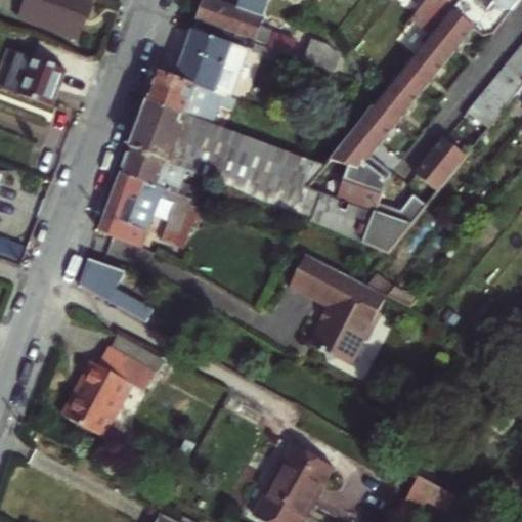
[(26,0),(20,16),(78,38),(90,0),(26,0)]
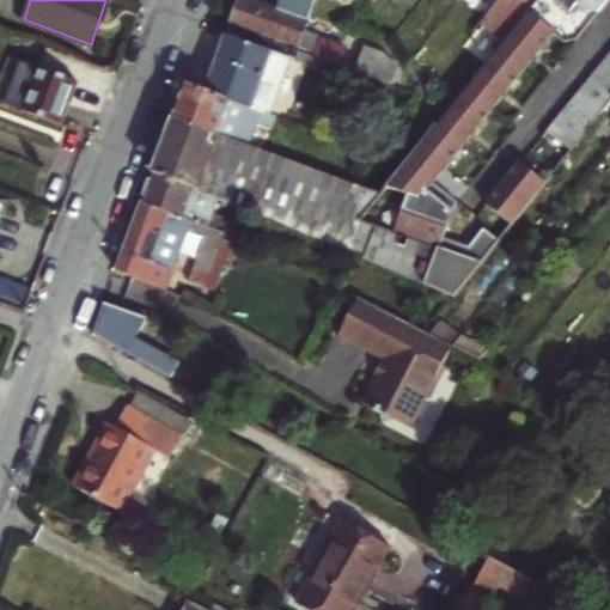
[(278,0),(275,8),(252,0),(236,0),(229,22),(313,52),(312,55),(324,60),(336,63),(342,47),(302,31),(312,0),(278,0)]
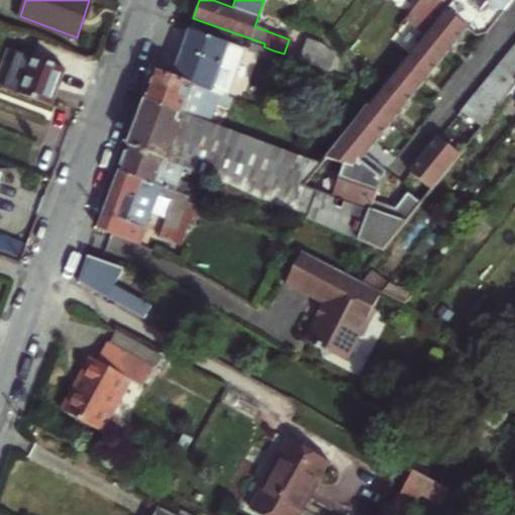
[(419,0),(406,17),(426,33),(444,11),(452,0),(419,0)]
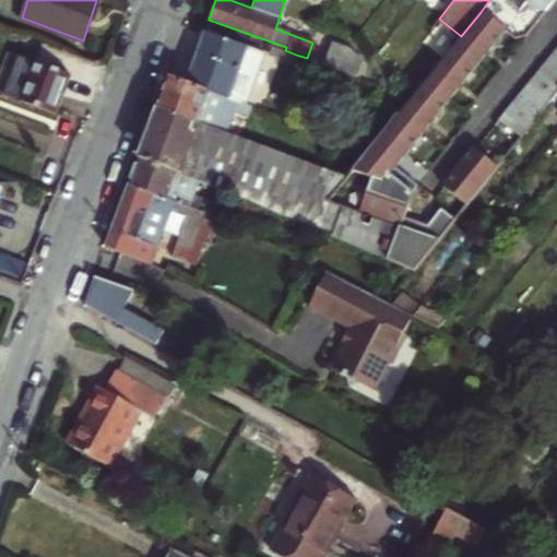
[(489,0),(481,12),(507,32),(514,37),(524,35),(541,14),(536,11),(544,10),(552,0),(489,0)]
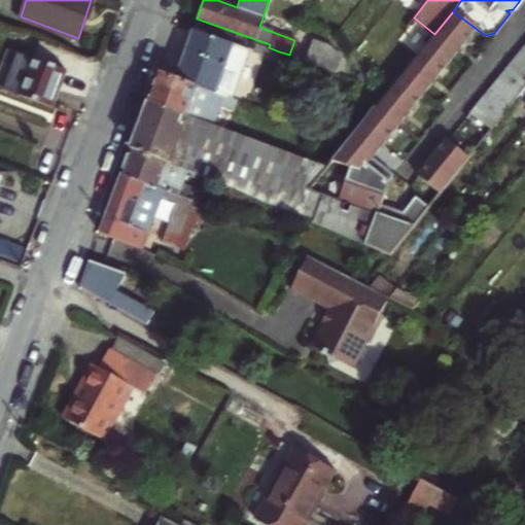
[(478,30),(453,11),(434,34),(331,161),(346,172),(327,196),(376,213),(364,244),(389,255),(422,214),(410,203),(392,215),(374,201),(394,175),(374,160),(478,30)]
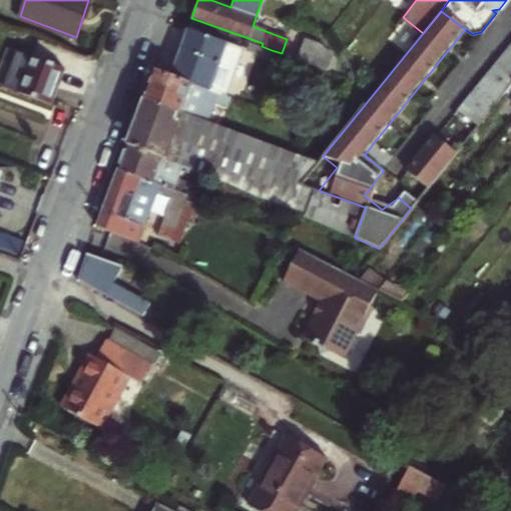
[(188,28),(171,75),(223,95),(241,47),(188,28)]
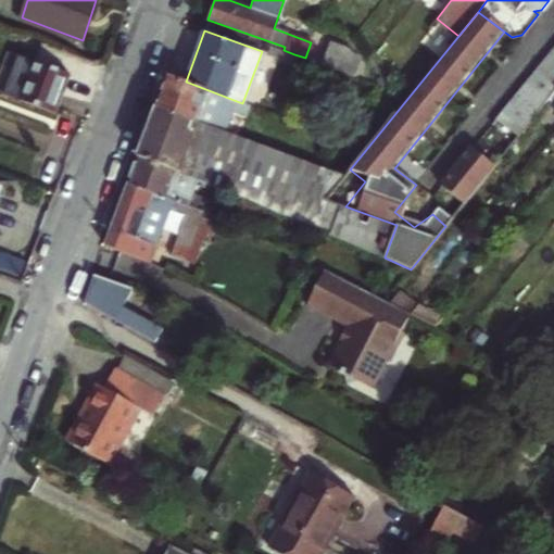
[(329,40),(319,64),(353,76),(359,60),(345,46),(329,40)]
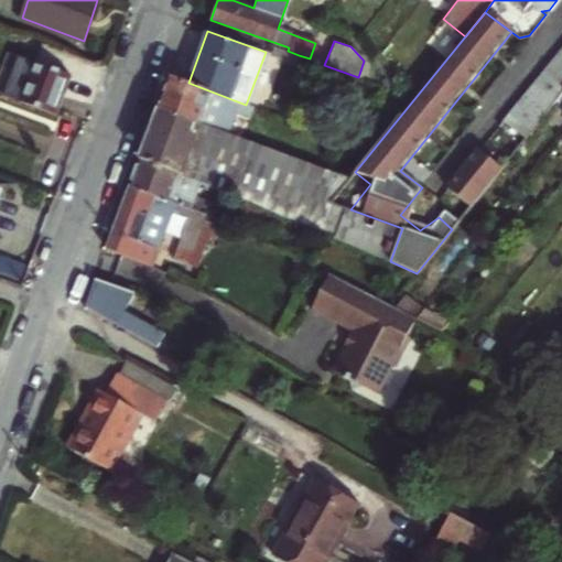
[(288,51),(274,45),(270,55),(295,64),(299,55),(288,51)]
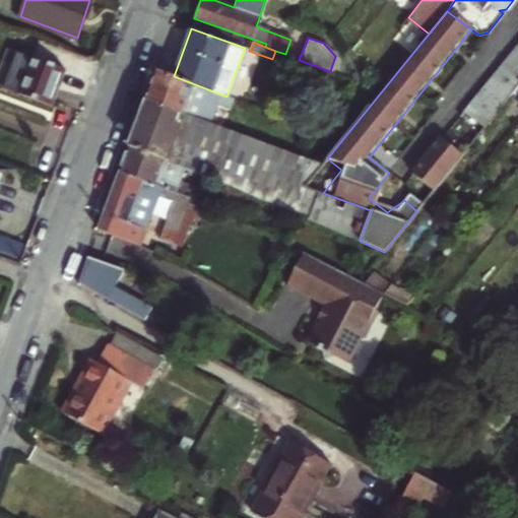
[(508,96),(517,84),(517,42),(457,118),(477,134),(508,96)]
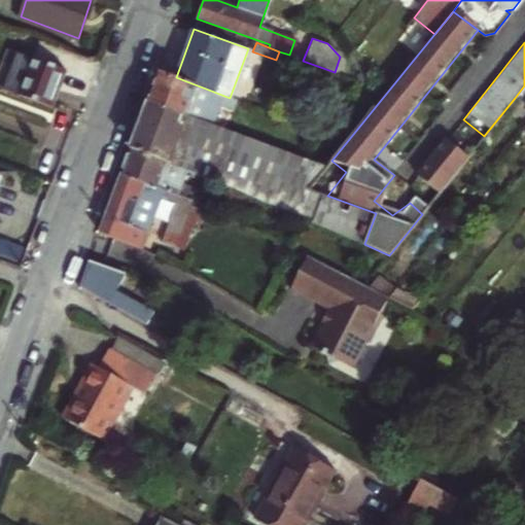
[(15,51),(2,88),(53,106),(66,70),(15,51)]
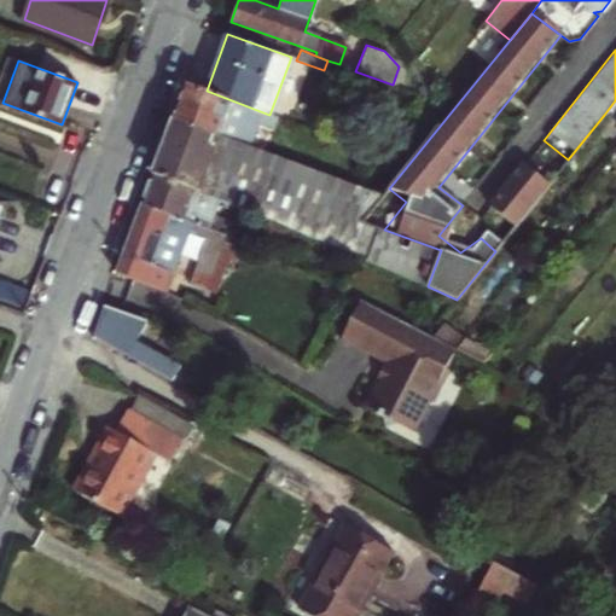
[(186,83),(174,117),(251,146),(259,125),(272,129),(277,117),(269,115),(207,91),(186,83)]
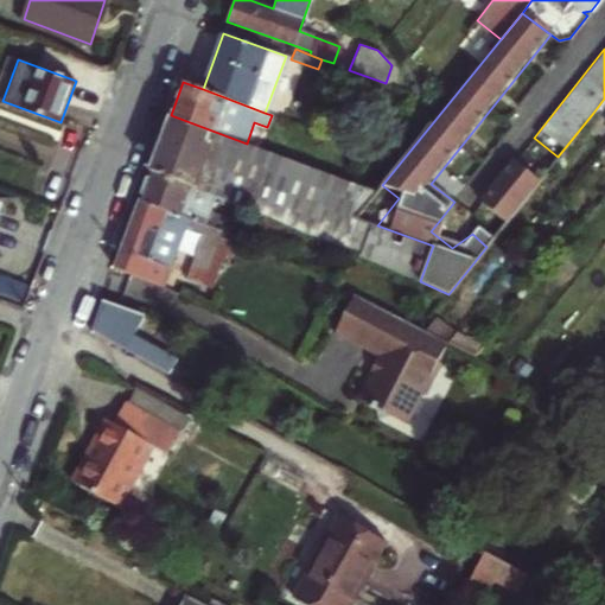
[(604,99),(593,113),(604,121),(604,99)]
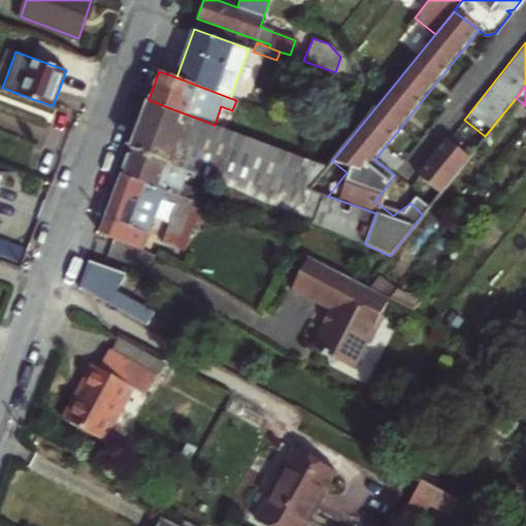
[(328,196),(309,189),(328,167),(215,125),(149,100),(131,149),(187,169),(227,184),(365,244),(376,214),(328,196)]
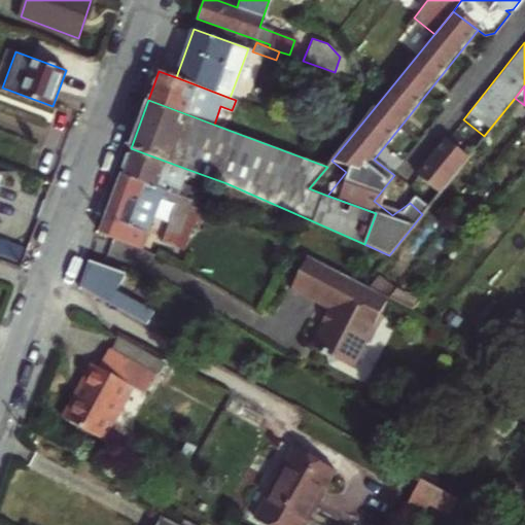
[(412,183),(433,201),(439,195),(462,165),(441,147),(412,183)]
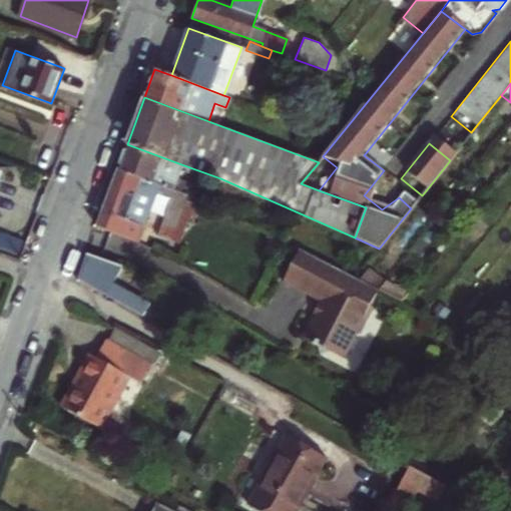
[(127,144),(118,167),(160,183),(171,187),(176,176),(181,164),(127,144)]
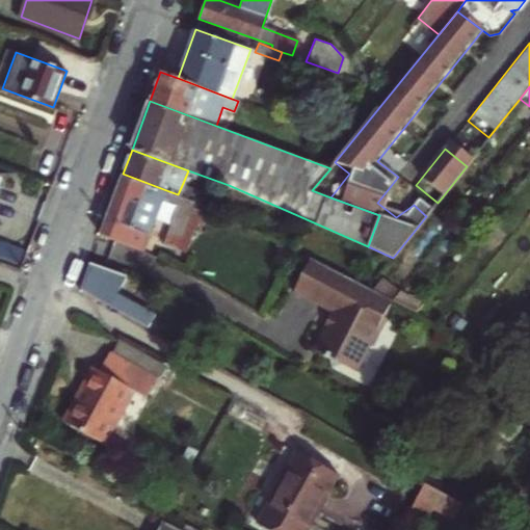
[(100,234),(143,249),(163,197),(166,190),(123,174),(100,234)]
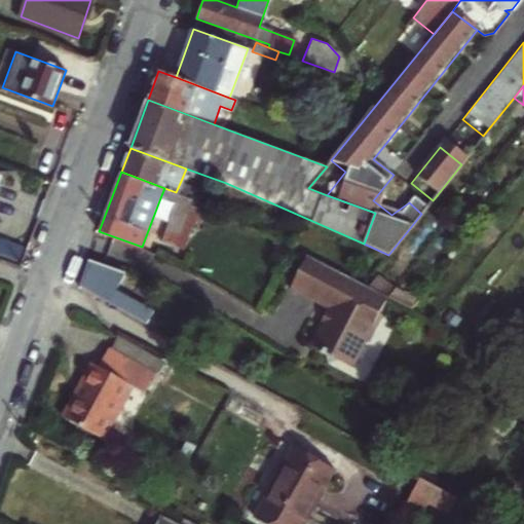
[(180,193),(200,201),(206,190),(181,181),(176,192),(180,193)]
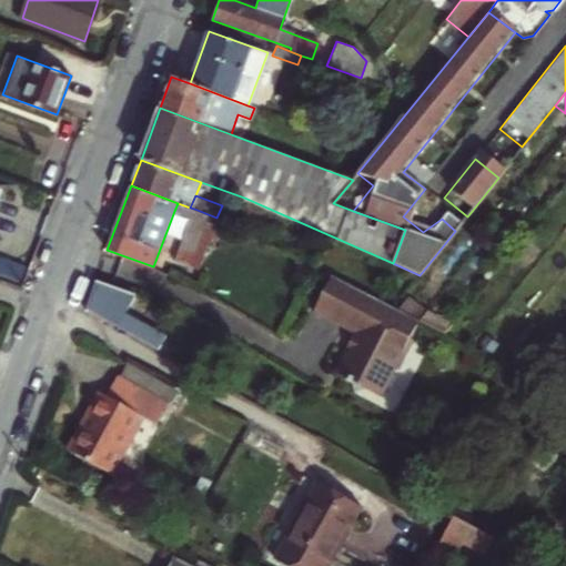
[(178,203),(174,211),(191,216),(194,209),(190,208),(178,203)]
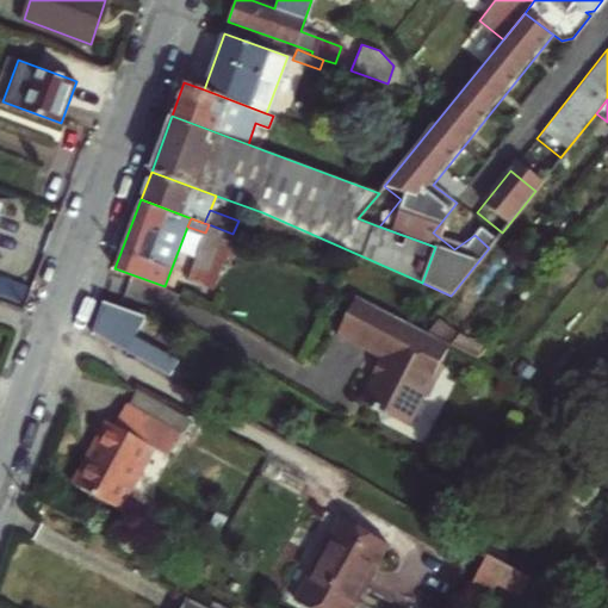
[(205,233),(190,277),(213,285),(233,234),(209,224),(205,233)]
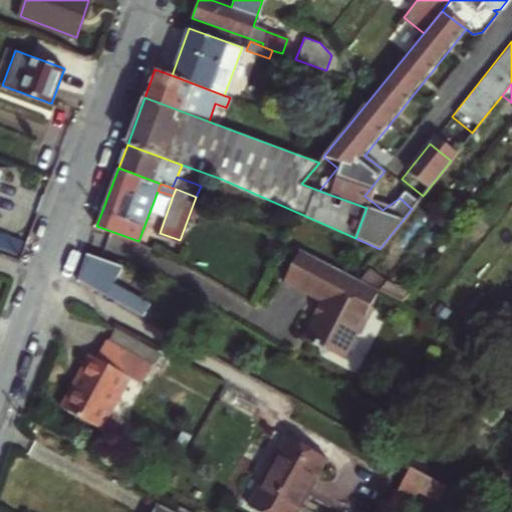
[(458,203),(452,198),(433,222),(439,227),(458,203)]
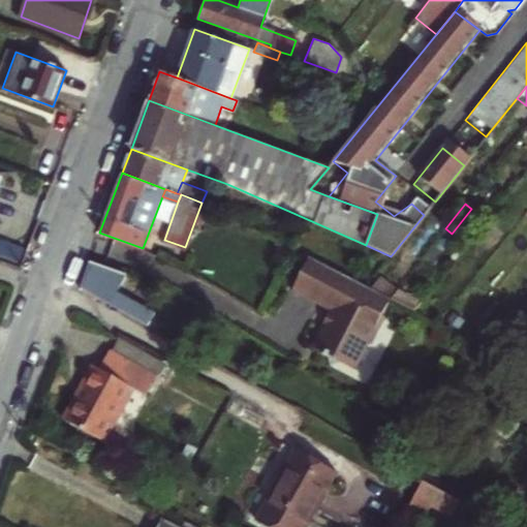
[(25,248),(0,239),(0,256),(19,264),(25,248)]
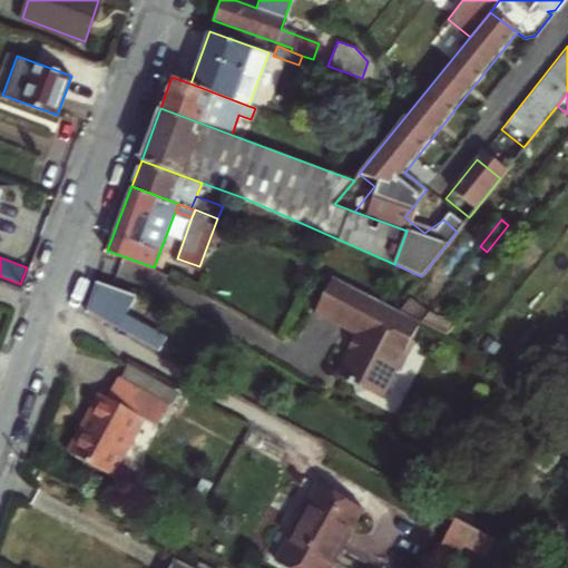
[(177,258),(175,262),(198,270),(199,266),(177,258)]
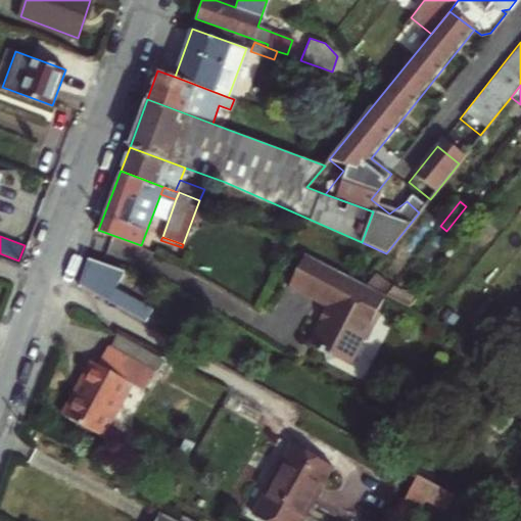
[(381,293),(305,253),(289,285),(325,304),(317,320),(315,320),(303,338),(316,345),(319,356),(331,352),(345,361),(361,332),(364,333),(376,310),(373,309),(381,293)]
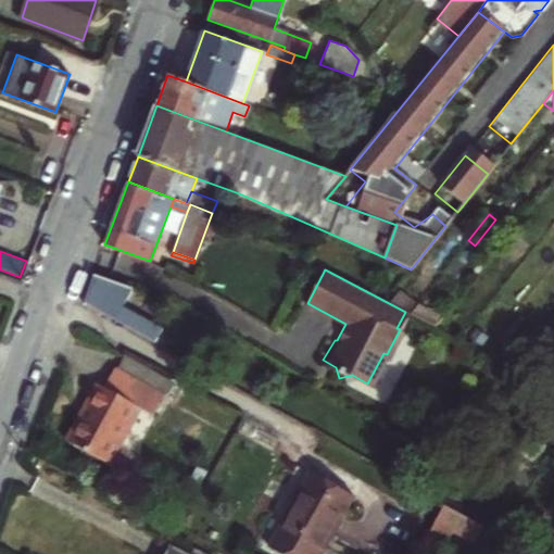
[(109,298),(100,313),(156,343),(165,328),(109,298)]
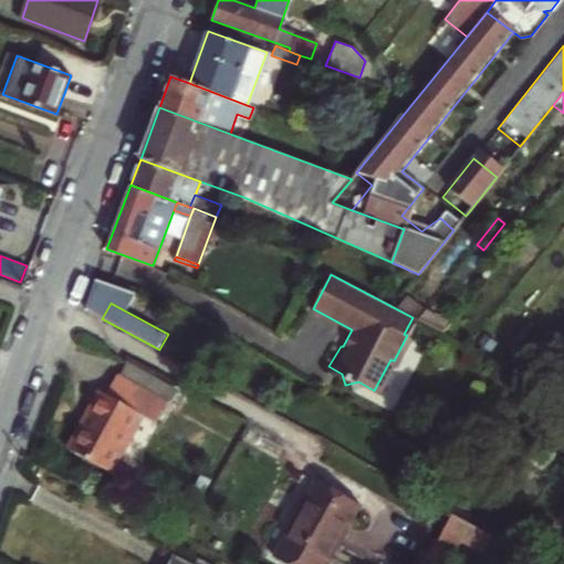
[(522,336),(533,323),(529,320),(518,333),(522,336)]
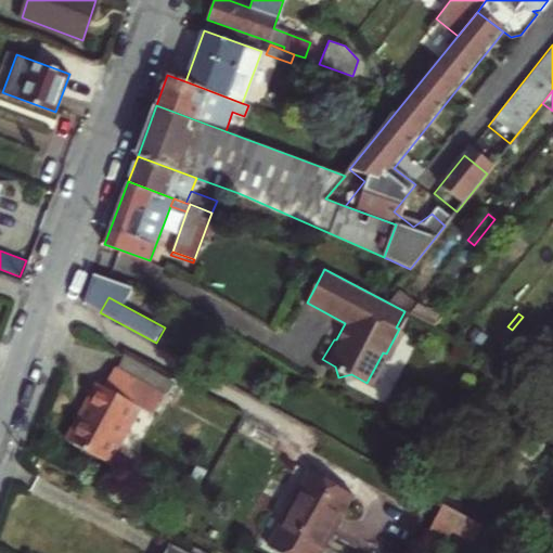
[(115,370),(139,383),(146,369),(123,356),(115,370)]
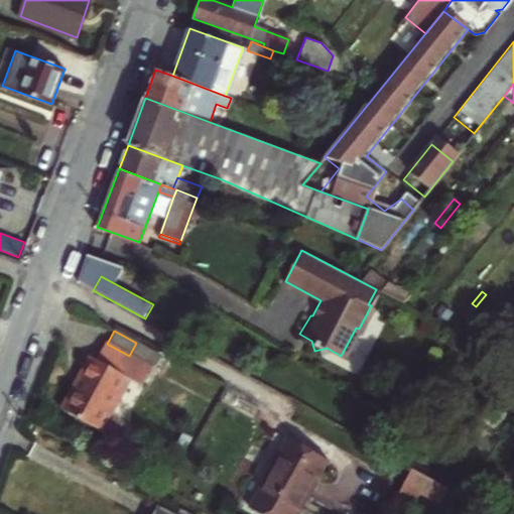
[(94,361),(87,357),(58,408),(95,428),(123,378),(138,386),(149,367),(140,362),(147,349),(136,343),(129,356),(107,344),(104,342),(94,361)]
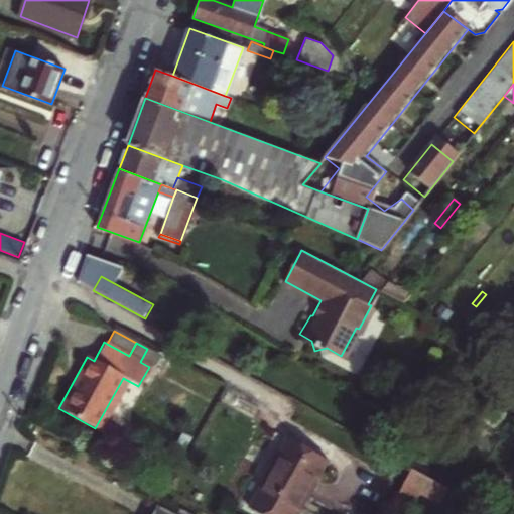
[(289,437),(252,503),(272,513),(298,513),(330,459),(289,437)]
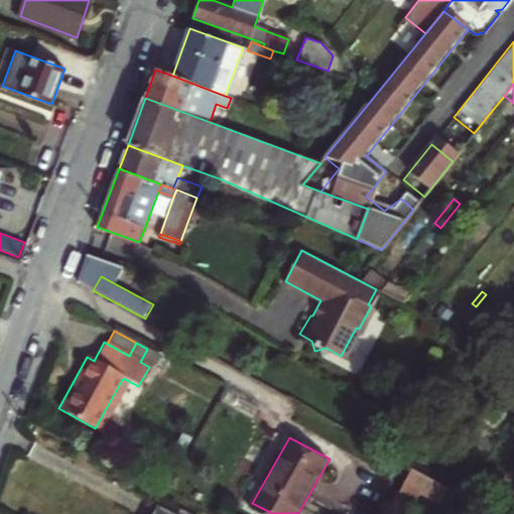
[(420,442),(411,459),(423,466),(432,448),(420,442)]
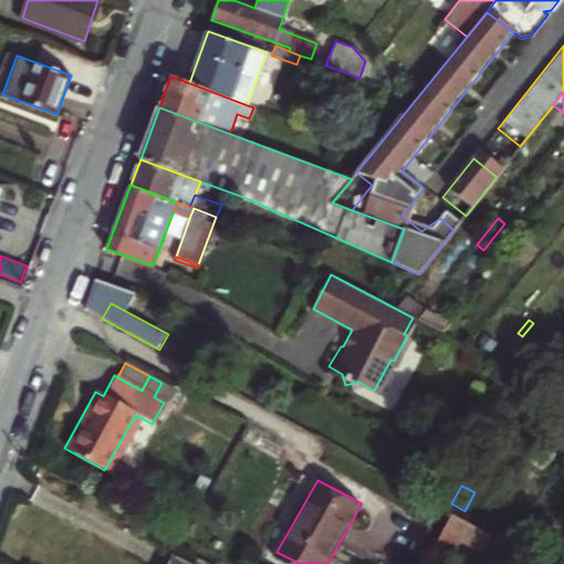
[(482,553),(492,535),(452,513),(437,542),(456,552),(461,541),(482,553)]
